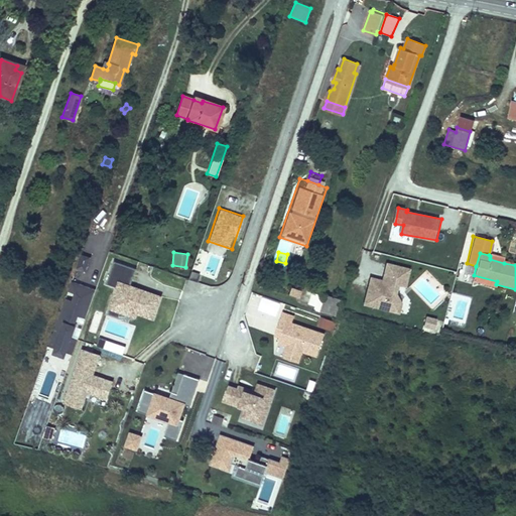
[(86,272),(92,257),(81,254),(76,268),(86,272)]
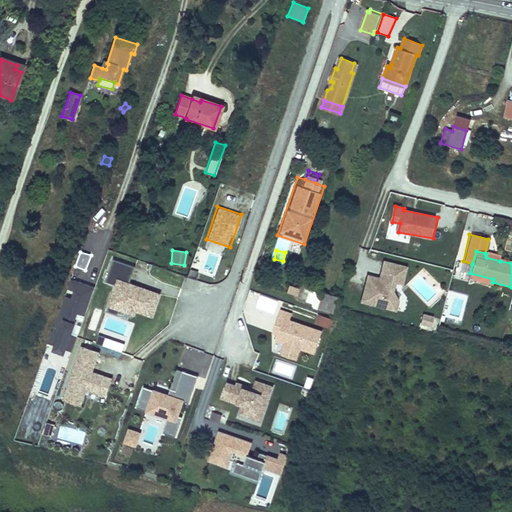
[(131,283),(136,266),(112,259),(106,281),(114,284),(108,306),(153,319),(161,292),(131,283)]
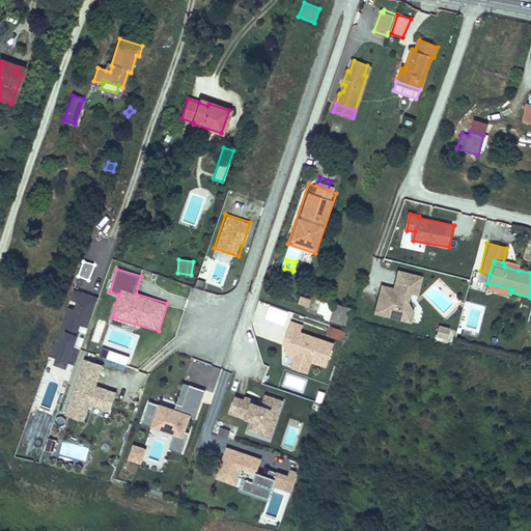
[(422,277),(398,272),(394,289),(382,286),(375,312),(411,322),(414,312),(407,303),(409,294),(418,296),(422,277)]
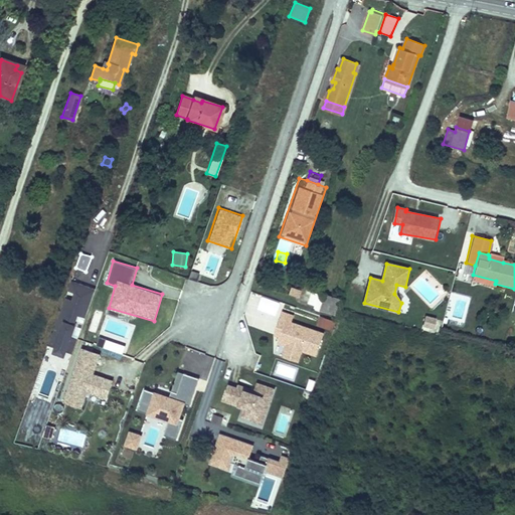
[(496,281),(473,275),(471,283),(494,289),(495,284),(496,281)]
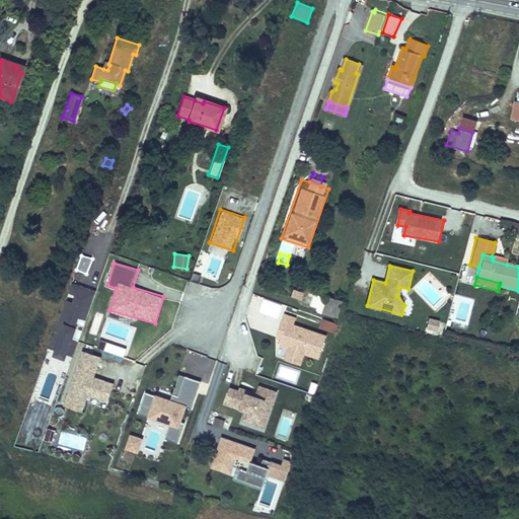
[(50,349),(73,357),(96,291),(73,283),(50,349)]
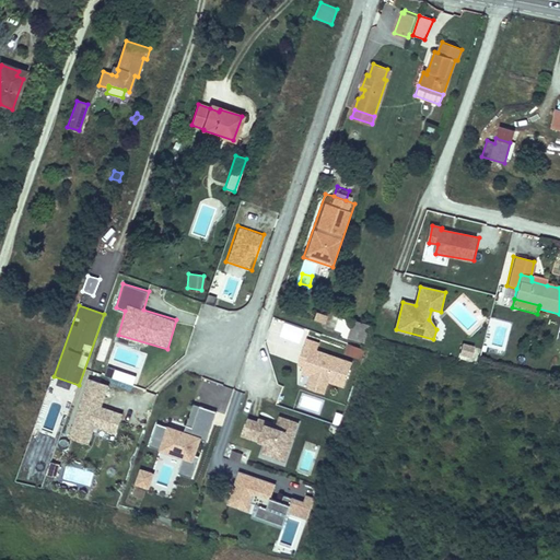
[(313,319),(325,324),(327,316),(316,312),(313,319)]
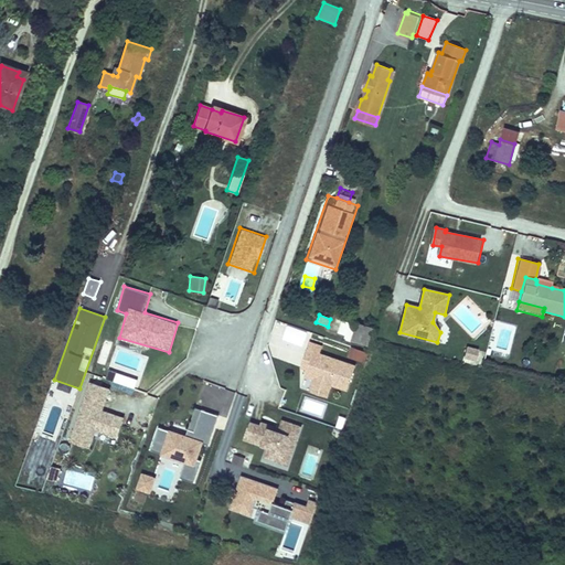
[(369,347),(374,330),(337,317),(332,331),(345,336),(344,339),(369,347)]
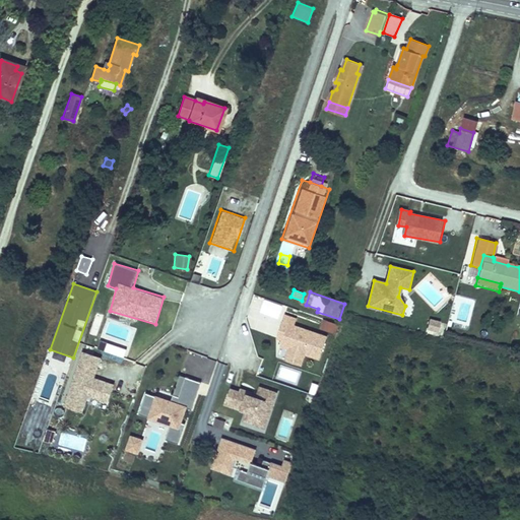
[(323,319),(319,329),(335,334),(338,324),(323,319)]
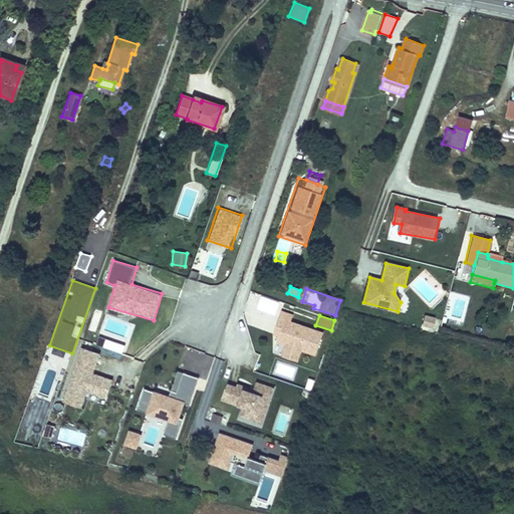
[(435,318),(425,316),(423,324),(433,327),(435,318)]
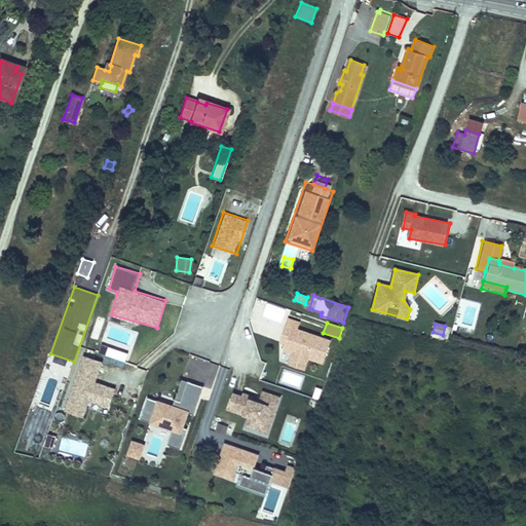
[(323,364),(331,340),(286,325),(283,333),(289,335),(286,344),(284,350),(292,352),(291,355),(308,362),(309,359),(323,364)]
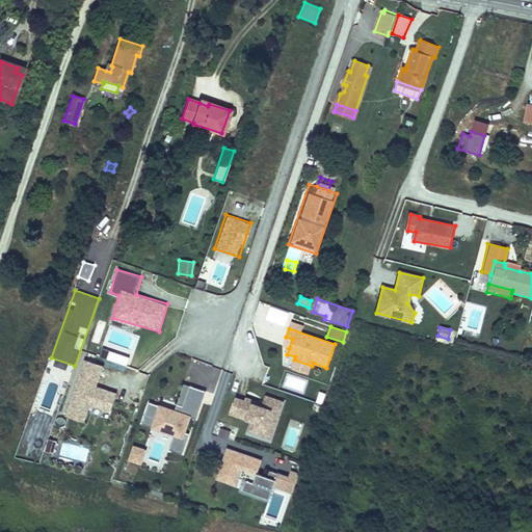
[(292,339),(286,337),(283,346),(289,348),(292,339)]
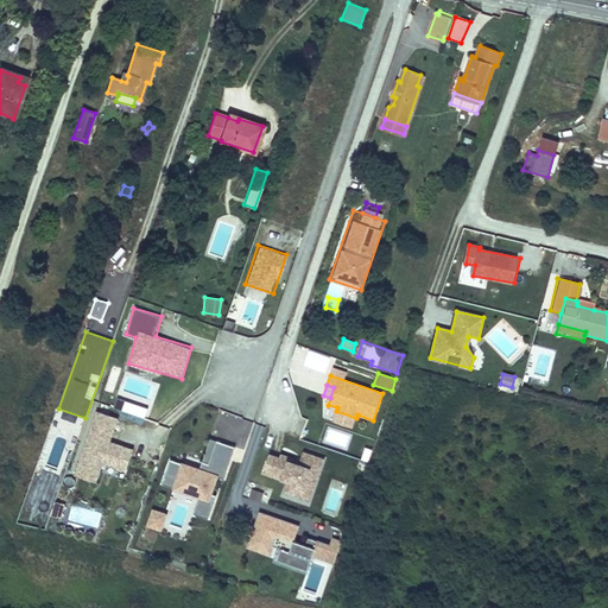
[(103,464),(127,472),(133,448),(112,442),(119,417),(95,410),(76,476),(97,483),(103,464)]
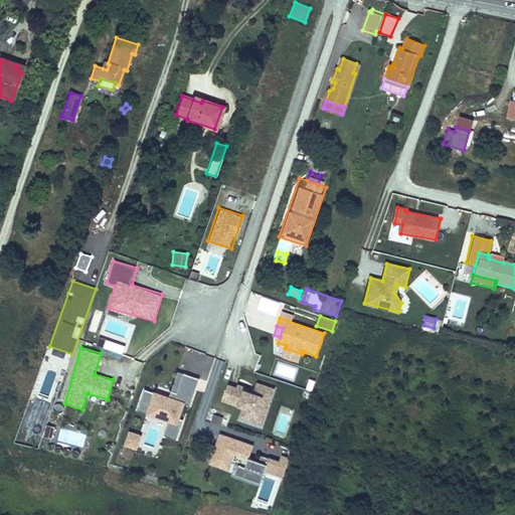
[(300,360),(302,354),(285,348),(283,354),(300,360)]
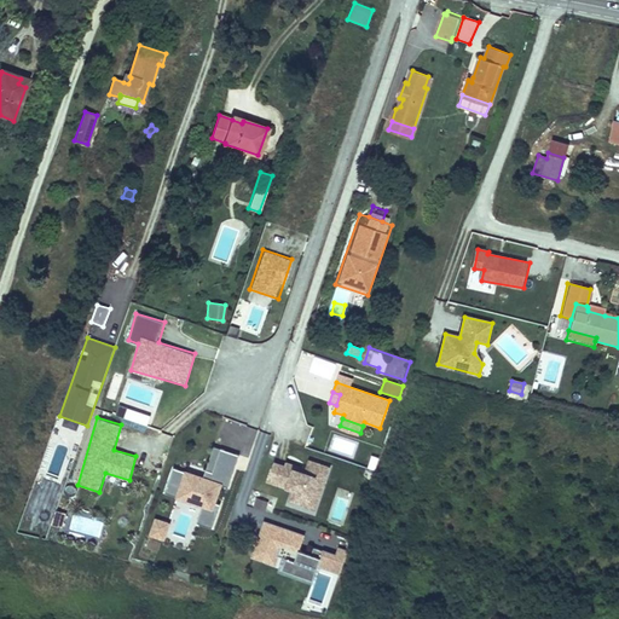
[(192,438),(220,449),(224,440),(223,439),(225,433),(206,424),(203,431),(196,428),(192,438)]
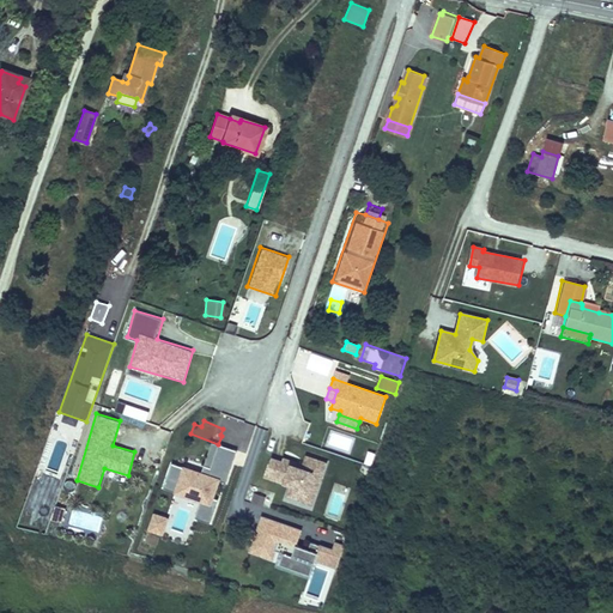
[(372,465),(375,453),(368,451),(365,463),(372,465)]
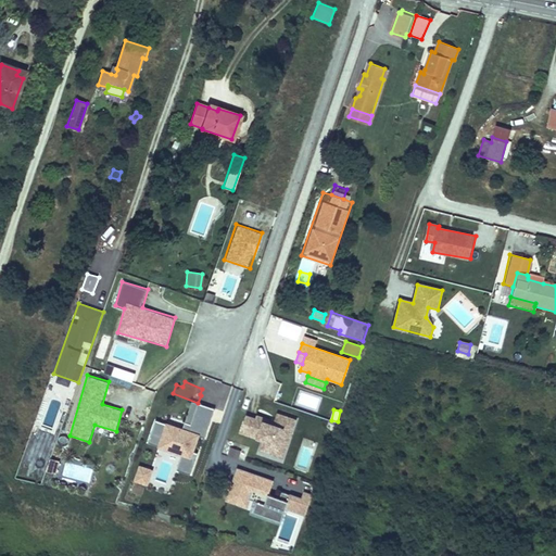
[(256,420),(247,417),(241,433),(263,441),(261,450),(274,454),(280,434),(289,438),(294,420),(278,415),(275,422),(274,426),(264,422),(265,419),(257,417),(256,420)]
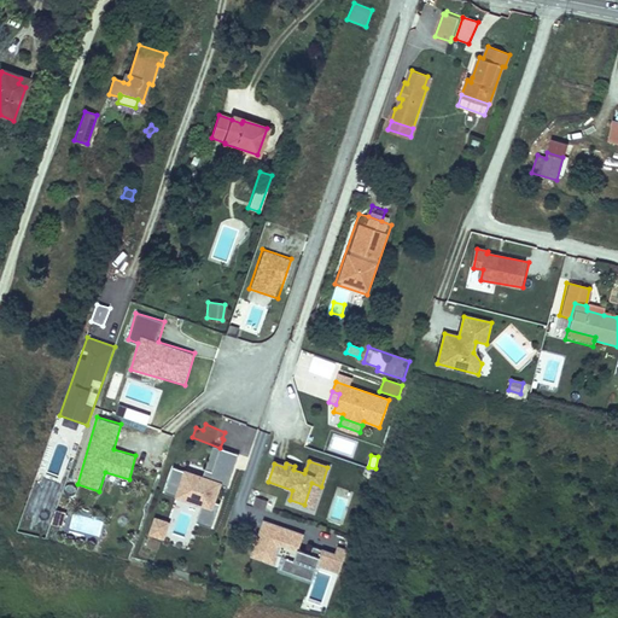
[(203,505),(198,523),(213,526),(225,482),(172,467),(163,494),(203,505)]
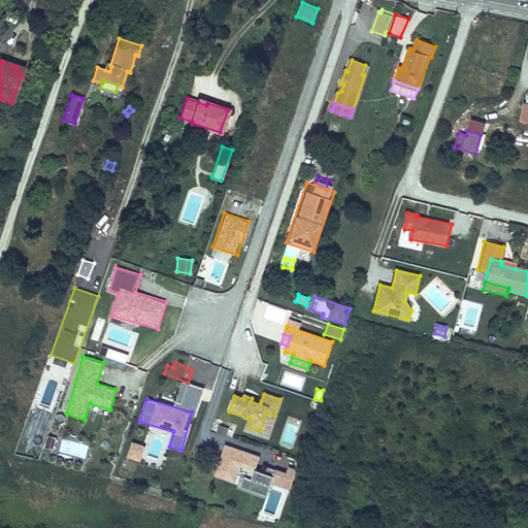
[(266,413),(260,431),(268,434),(274,416),(266,413)]
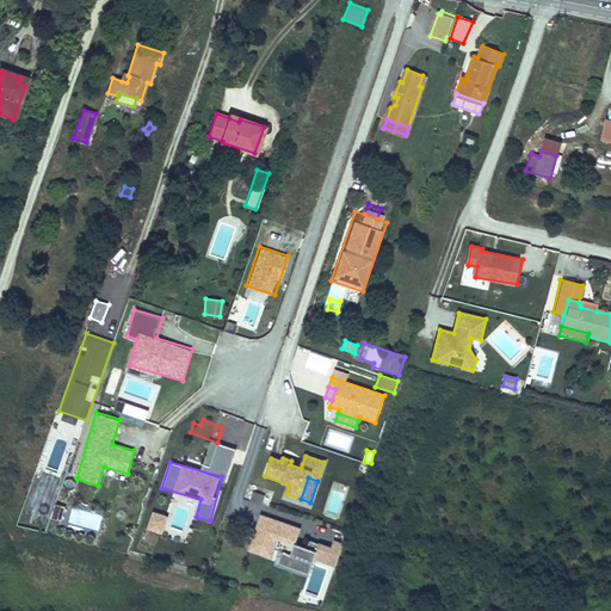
[(253,491),(251,500),(261,504),(265,495),(253,491)]
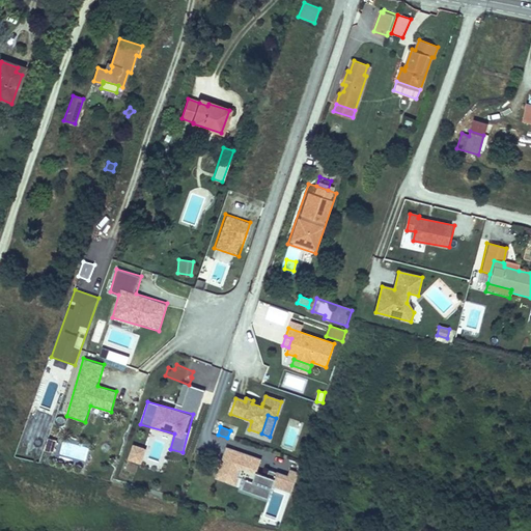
[(142,464),(147,448),(133,444),(128,459),(142,464)]
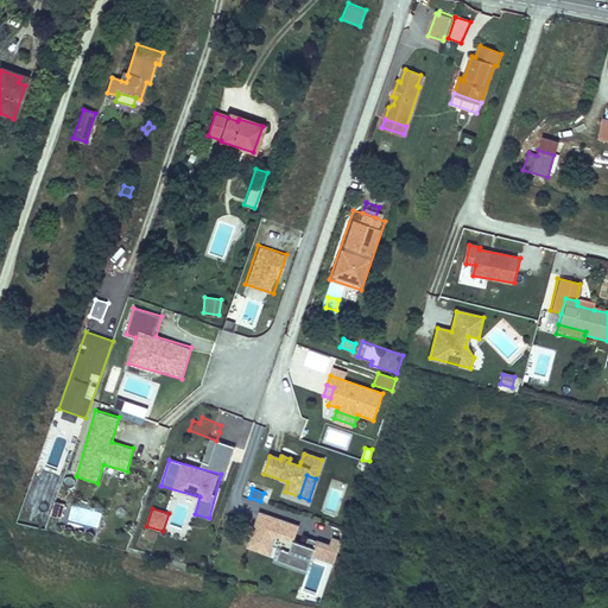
[(260,552),(264,543),(272,546),(276,536),(293,542),(298,527),(259,513),(247,548),(260,552)]
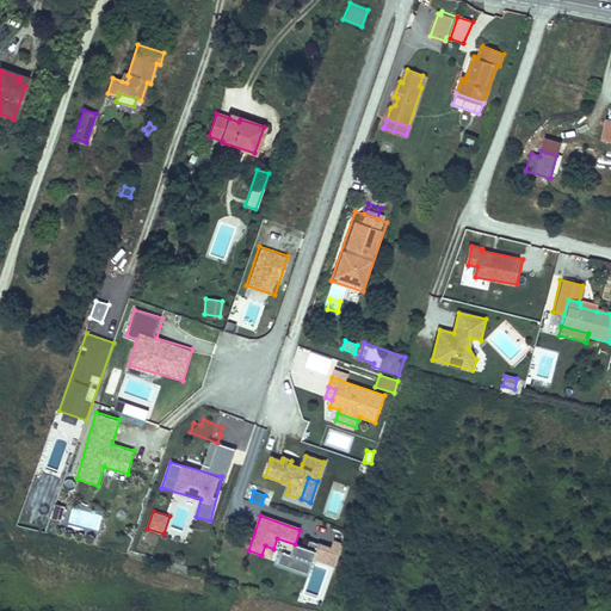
[(307,548),(295,544),(294,544),(290,555),(282,551),(277,563),(308,574),(314,560),(334,567),(343,545),(333,542),(331,549),(309,541),(307,548)]
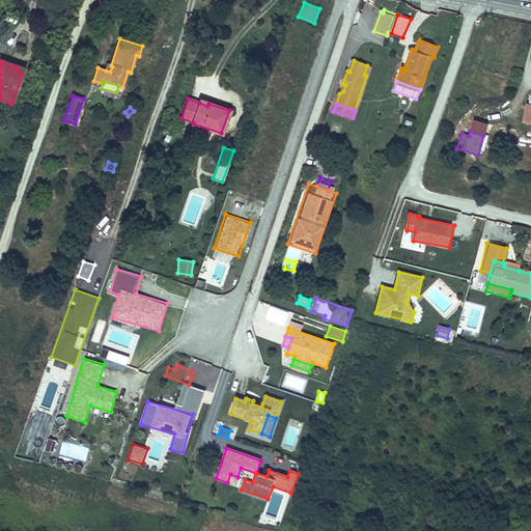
[(234,485),(238,477),(230,474),(227,482),(234,485)]
